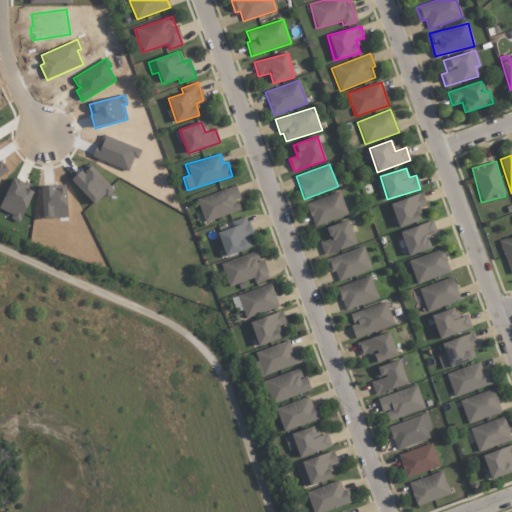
[(240,212),(237,199),(239,199),(236,187),(197,197),(203,221),(240,212)]
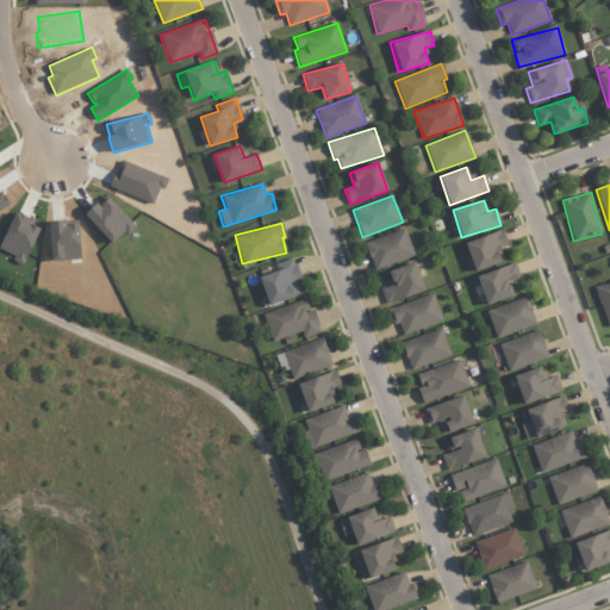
[(415,256),(404,229),(365,242),(374,271),(415,256)]
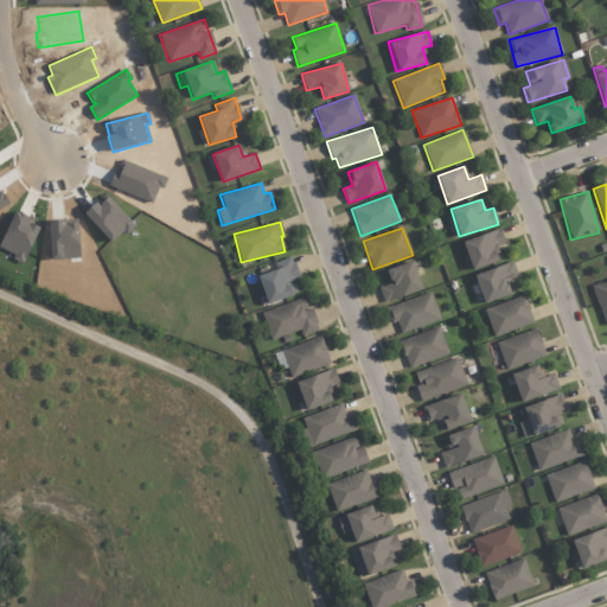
[(462,241),(472,270),(499,261),(494,247),(505,243),(500,229),(462,241)]
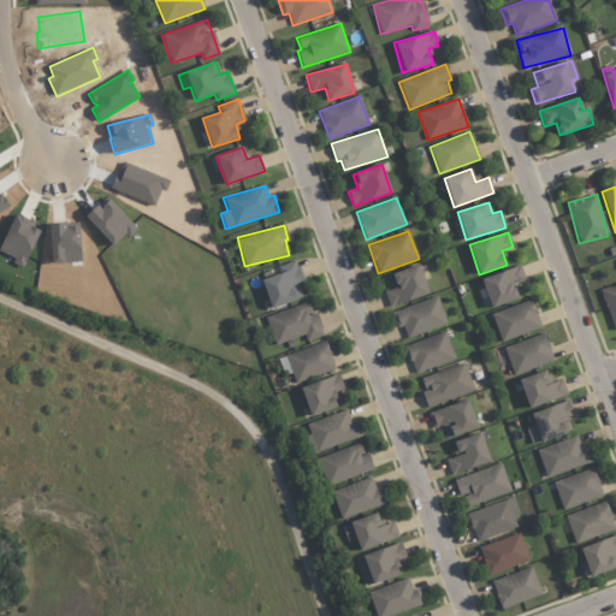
[(297,284),(303,282),(296,260),(278,267),(280,273),(261,280),(271,309),(302,297),(297,284)]
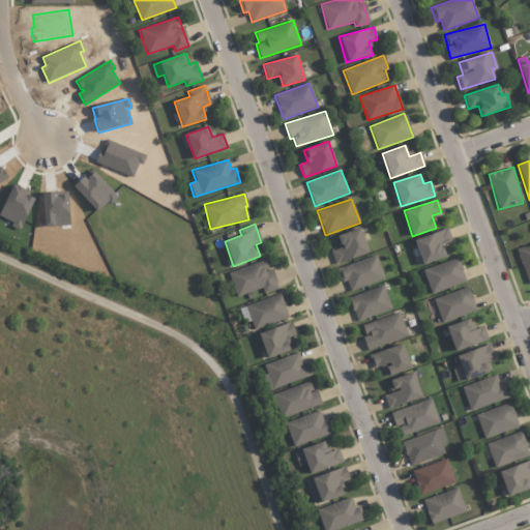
[(335,265),(369,252),(359,228),(337,236),(342,247),(330,252),(335,265)]
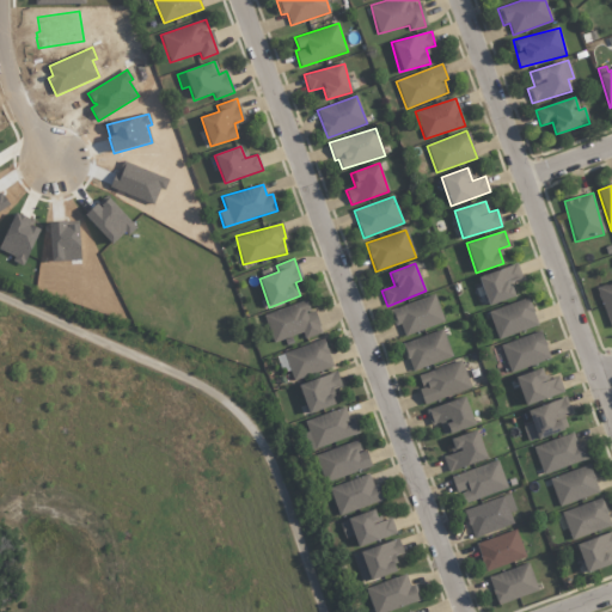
[(514,297),(510,282),(522,279),(518,264),(478,276),(487,305),(514,297)]
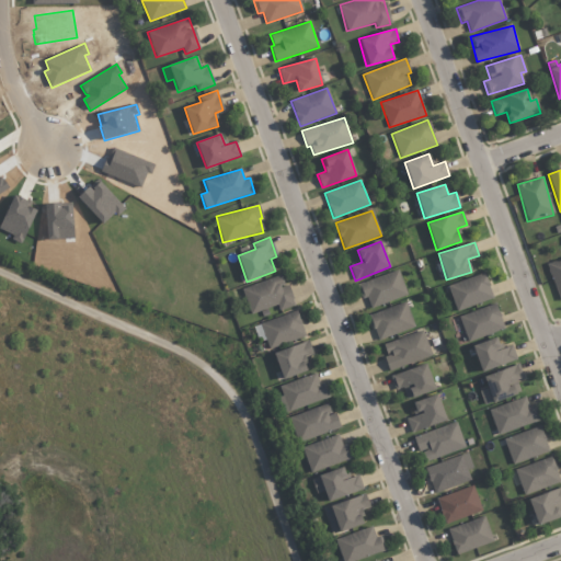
[(560,300),(560,258),(546,264),(560,301),(560,300)]
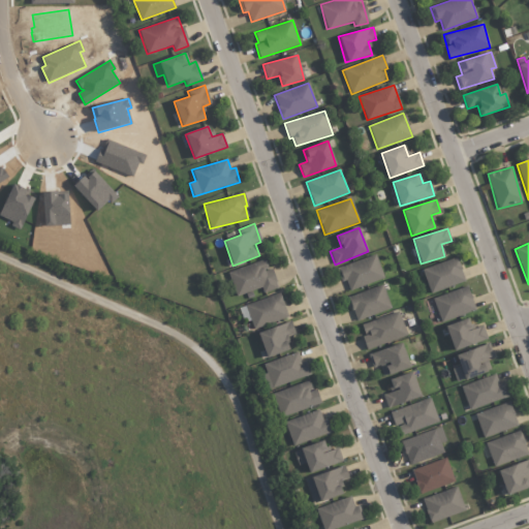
[(383,279),(375,255),(337,268),(341,282),(346,280),(349,290),(383,279)]
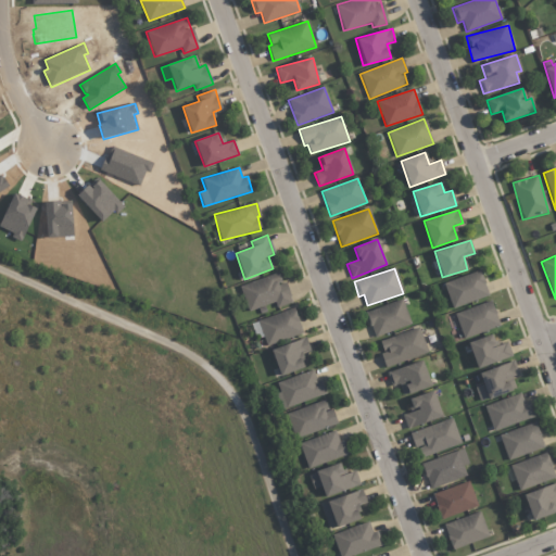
[(489,297),(480,270),(443,282),(452,308),(489,297)]
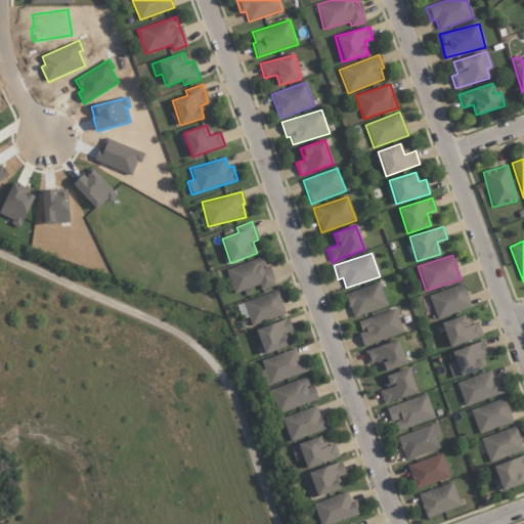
[(225,269),(233,294),(259,286),(261,290),(275,286),(269,265),(265,266),(262,257),(225,269)]
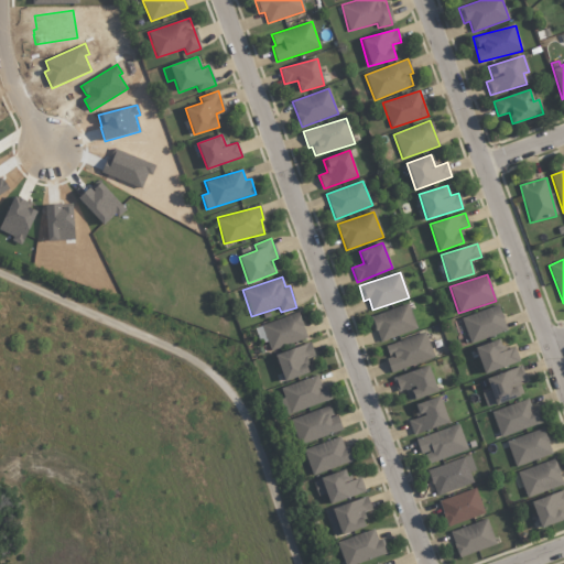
[(378,340),(416,332),(410,305),(371,315),(378,340)]
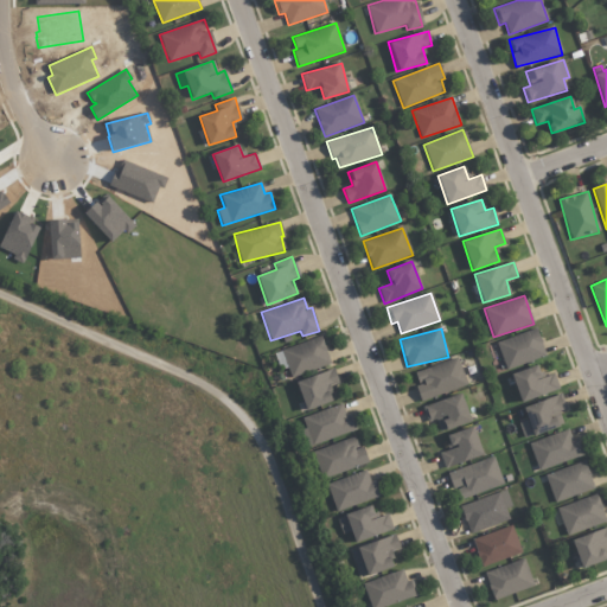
[(506,370),(545,356),(536,328),(496,343),(506,370)]
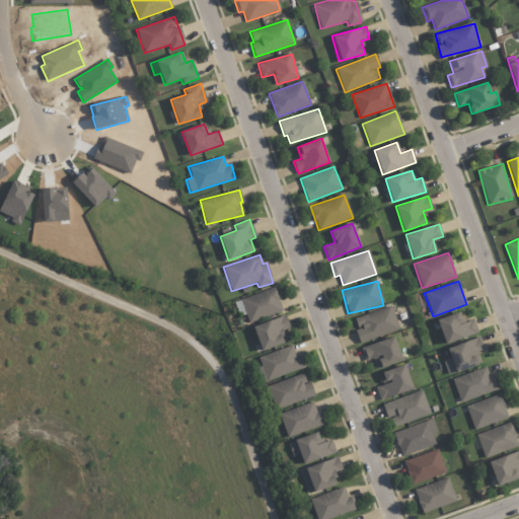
[(248,323),(283,311),(275,288),(240,299),(248,323)]
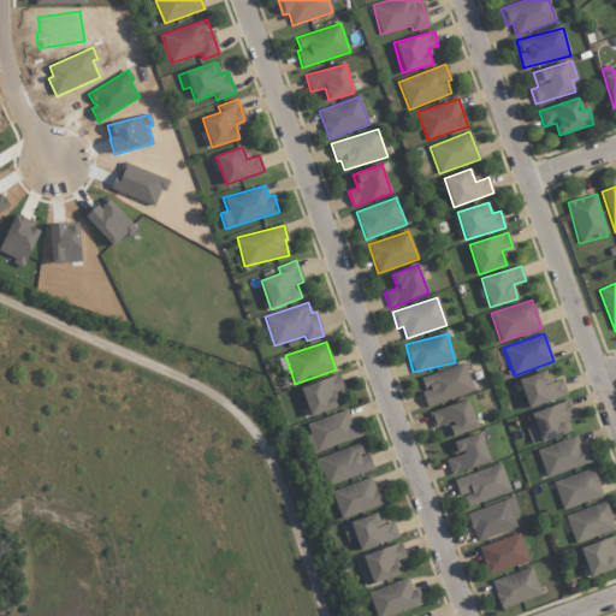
[(421,392),(427,408),(474,391),(463,362),(421,378),(426,391),(421,392)]
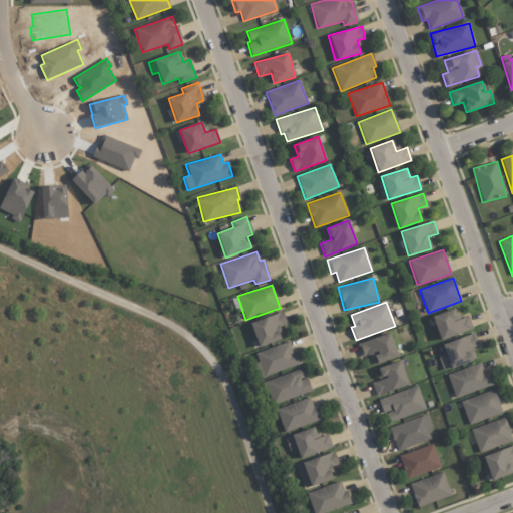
[(440,340),(473,329),(468,316),(457,320),(454,309),(432,317),(440,340)]
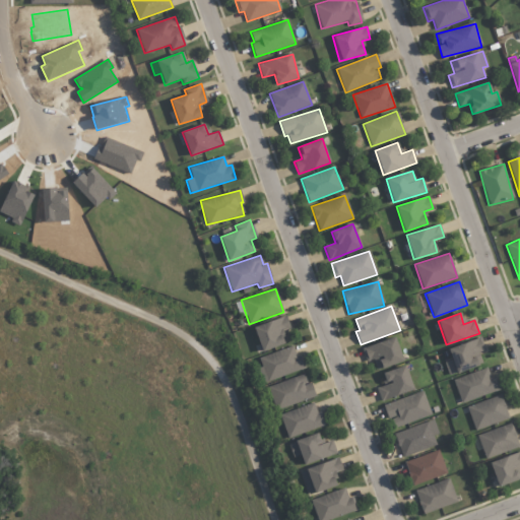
[(285,345),(282,331),(289,329),(286,317),(254,325),(260,350),(285,345)]
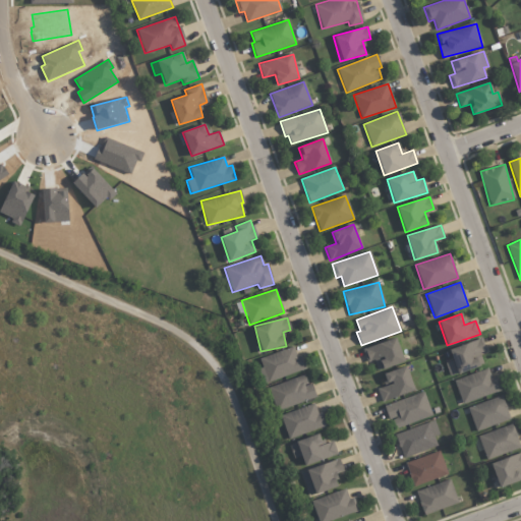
[(367,362),(373,360),(378,371),(404,361),(395,338),(362,349),(367,362)]
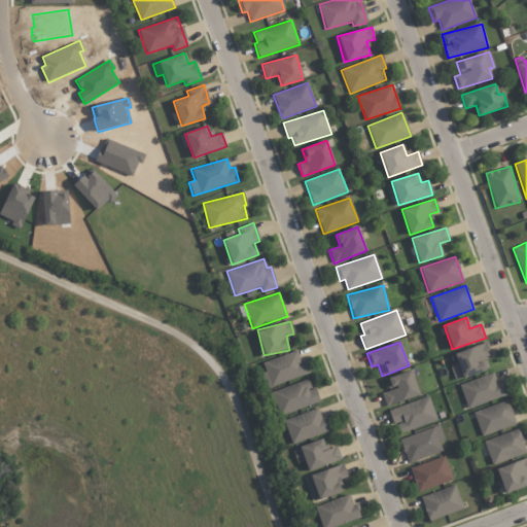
[(454,353),(458,365),(451,369),(455,381),(489,370),(485,357),(492,355),(488,343),(454,353)]
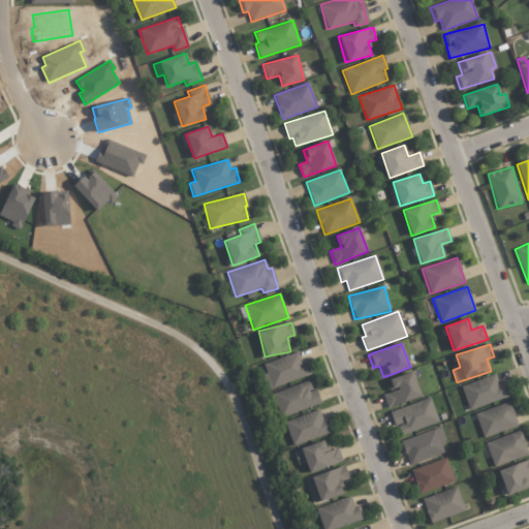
[(311,376),(307,361),(301,362),(299,353),(262,363),(269,387),(311,376)]
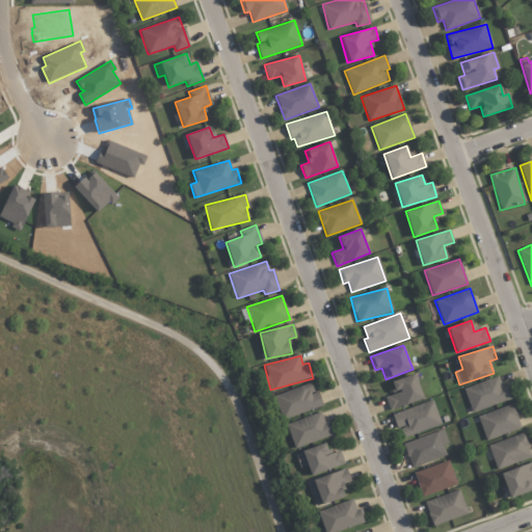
[(389,409),(423,399),(415,374),(391,381),(395,394),(386,397),(389,409)]
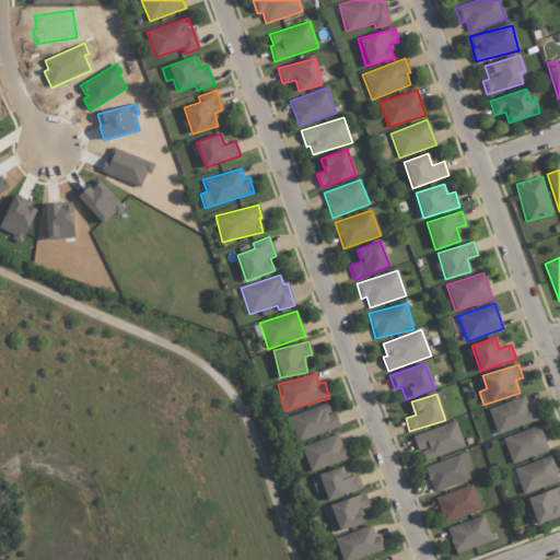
[(497,434),(538,420),(533,405),(528,407),(524,396),(488,409),(497,434)]
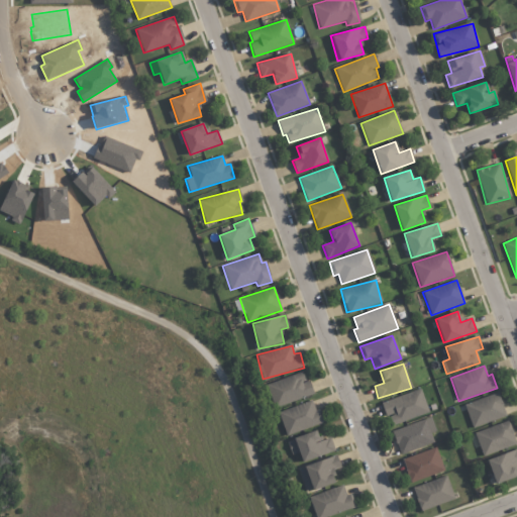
[(309,381),(305,382),(302,373),(266,385),(274,408),(314,395),(309,381)]
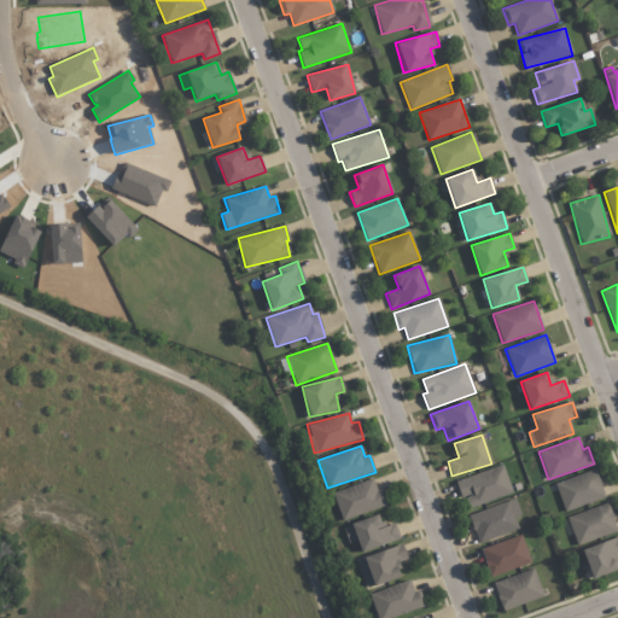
[(512,494),(502,465),(455,482),(461,497),(465,496),(468,508),(512,494)]
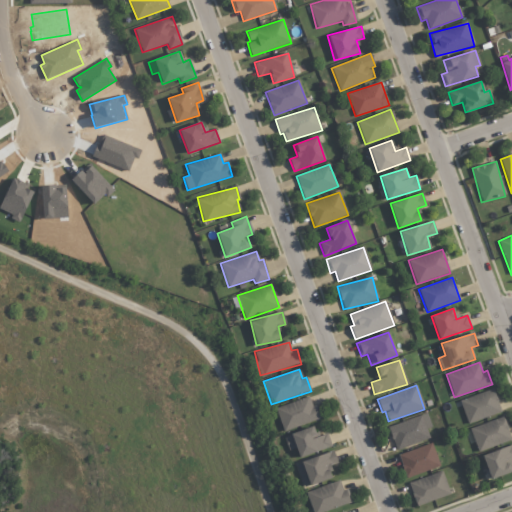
[(459,400),(467,423),(501,413),(494,390),(459,400)]
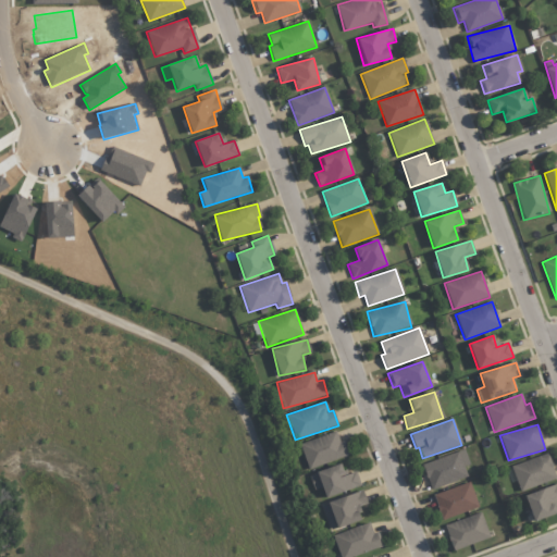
[(308,470),(349,456),(344,441),(339,442),(336,432),(299,445),(308,470)]
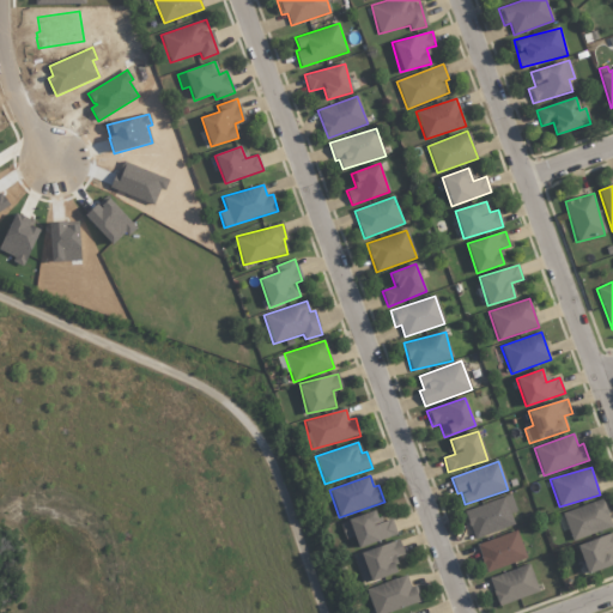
[(514,526),(505,498),(465,511),(473,539),(514,526)]
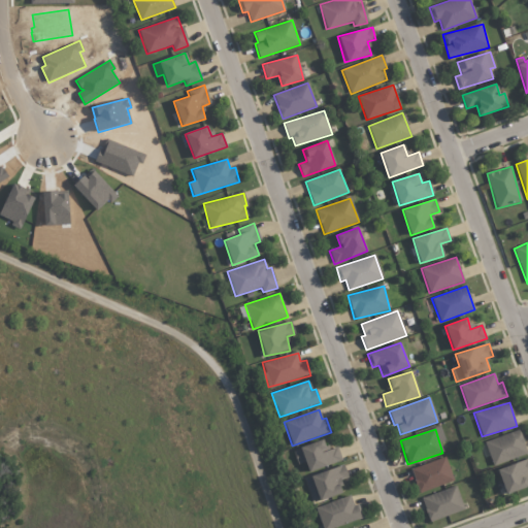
[(493,466),(527,454),(519,430),(484,441),(493,466)]
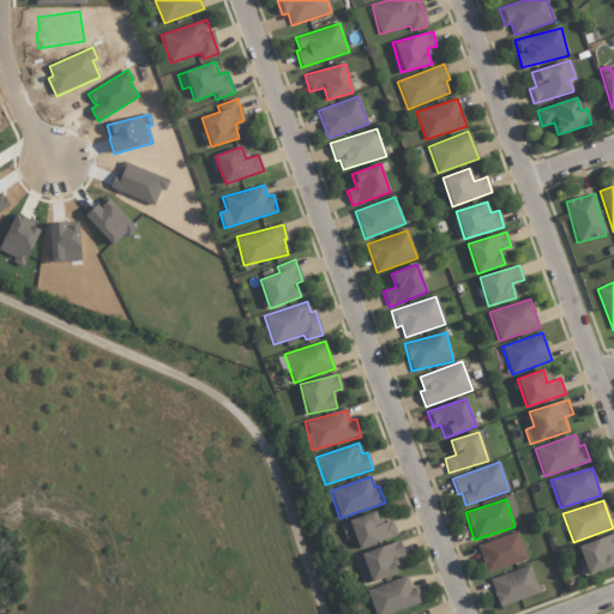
[(357,548),(398,536),(393,521),(379,524),(375,513),(341,523),(345,541),(355,537),(357,548)]
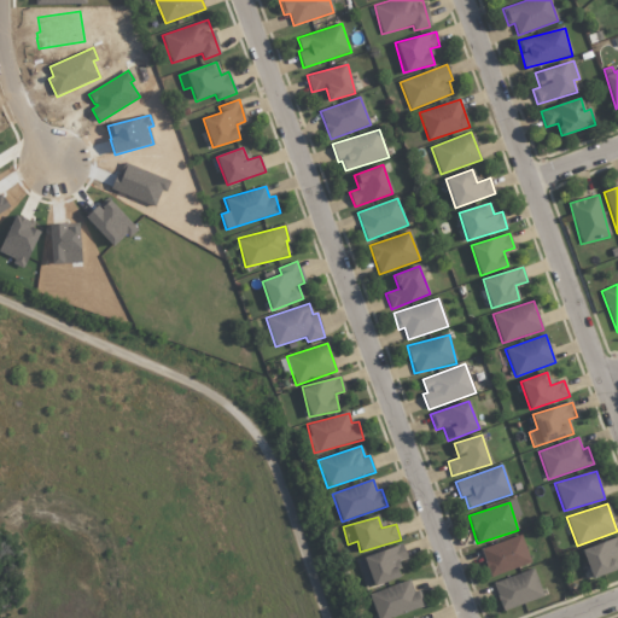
[(481,547),(489,576),(530,565),(523,536),(481,547)]
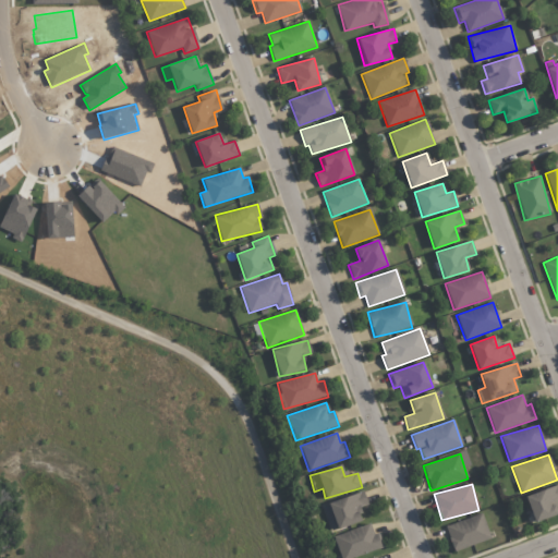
[(557,500),(557,485),(525,496),(534,522),(557,513),(557,509),(555,501),(557,500)]
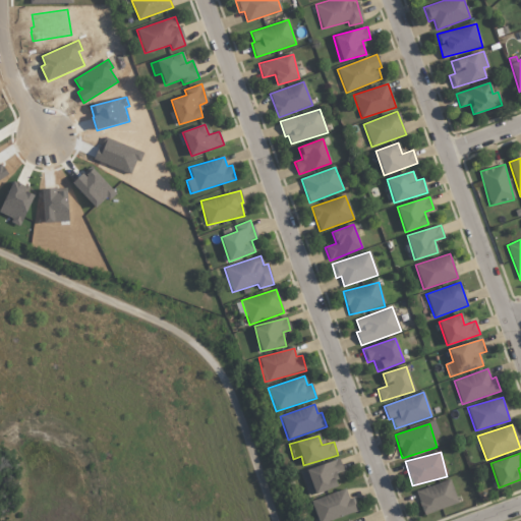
[(308,496),(338,486),(335,474),(343,471),(339,459),(301,471),(308,496)]
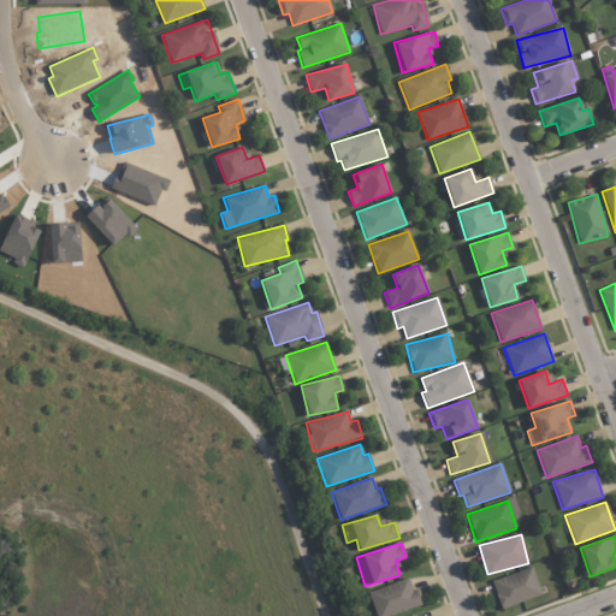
[(502,609),(542,594),(531,567),(491,581),(502,609)]
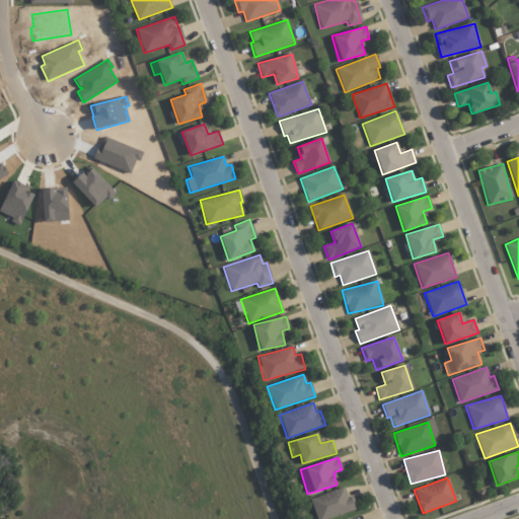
[(310,498),(315,518),(324,518),(357,510),(353,496),(347,497),(345,489),(310,498)]
